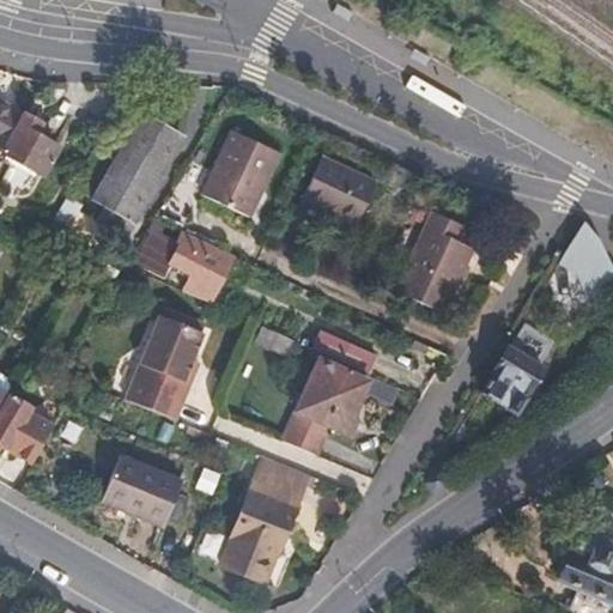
[(0,156),(1,153),(24,115),(4,104),(0,101),(0,156)]
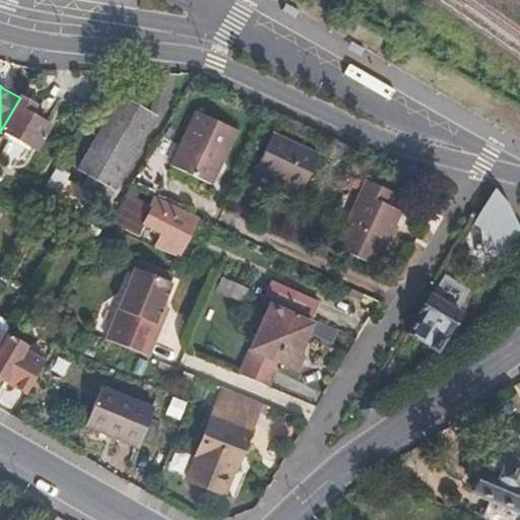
[(31,116),(37,108),(25,101),(20,98),(1,130),(38,151),(51,128),(31,116)]
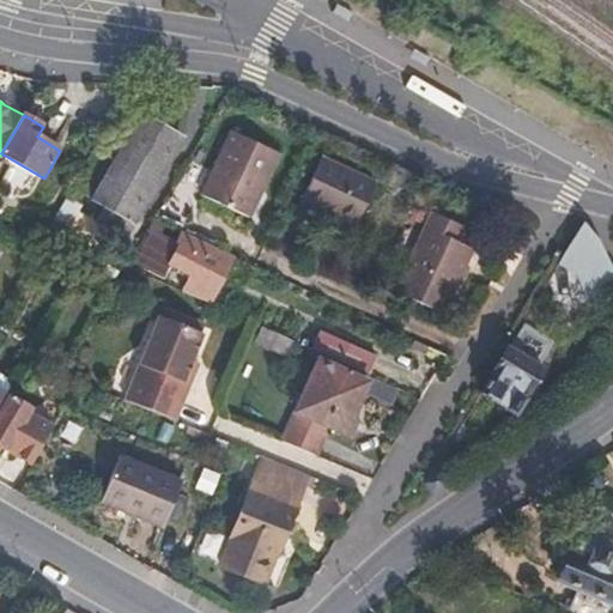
[(133,219),(182,135),(145,115),(97,198),(108,204),(99,218),(117,229),(126,214),(133,219)]
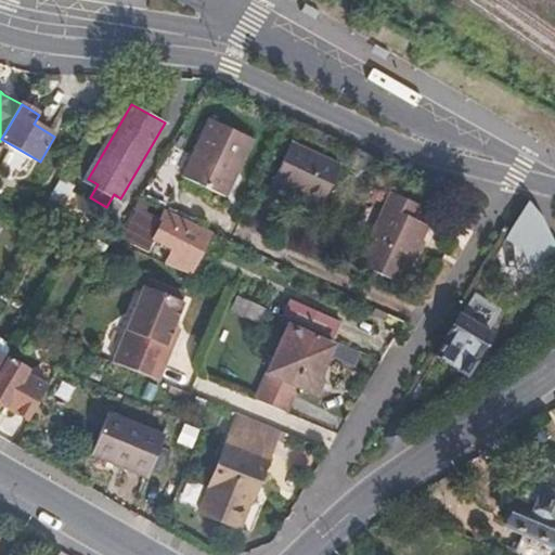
[(228,198),(254,145),(256,140),(214,119),(210,126),(184,178),(228,198)]
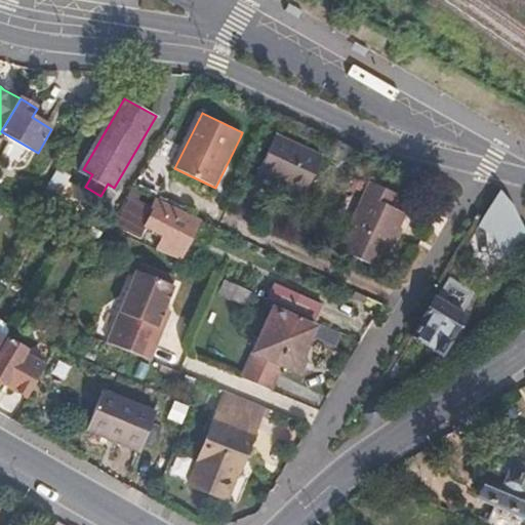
[(308,191),(316,172),(323,159),(277,137),(260,173),(280,184),(282,178),(308,191)]
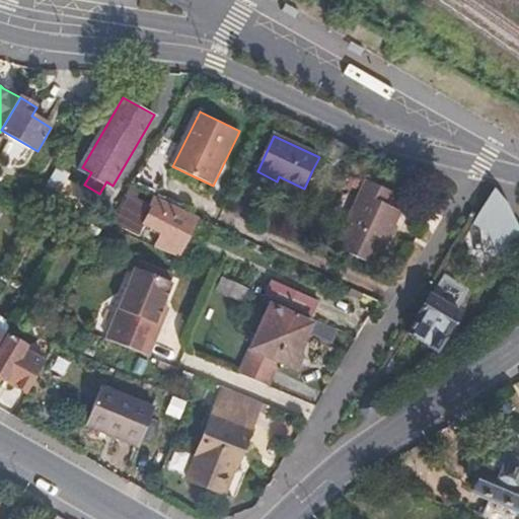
[(376,266),(402,212),(390,207),(395,193),(368,180),(337,247),(376,266)]
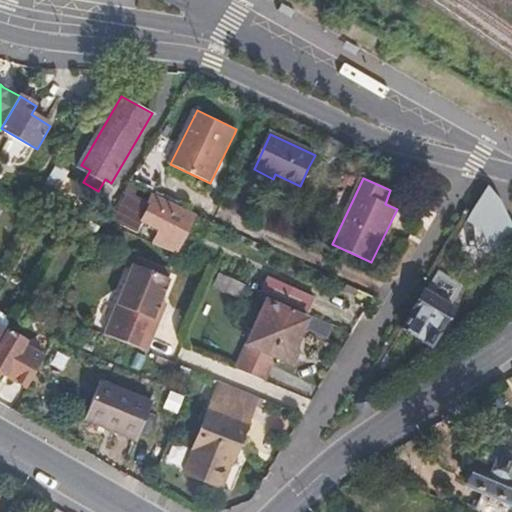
[(197,216),(152,196),(149,205),(135,198),(138,190),(127,185),(123,192),(125,192),(113,213),(115,214),(112,221),(136,233),(141,222),(158,231),(151,244),(178,257),(197,216)]
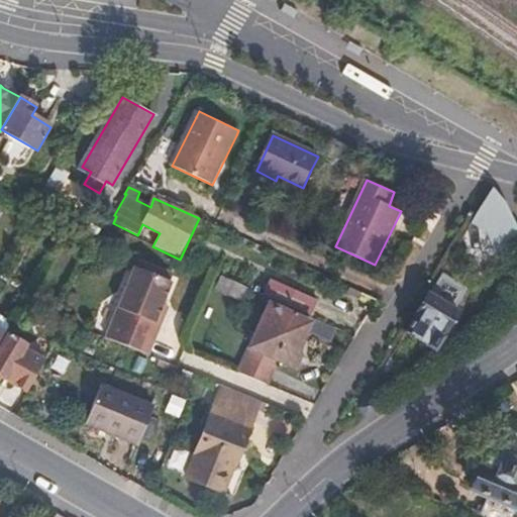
[(485,231),(503,200),(491,188),(470,222),(485,231)]
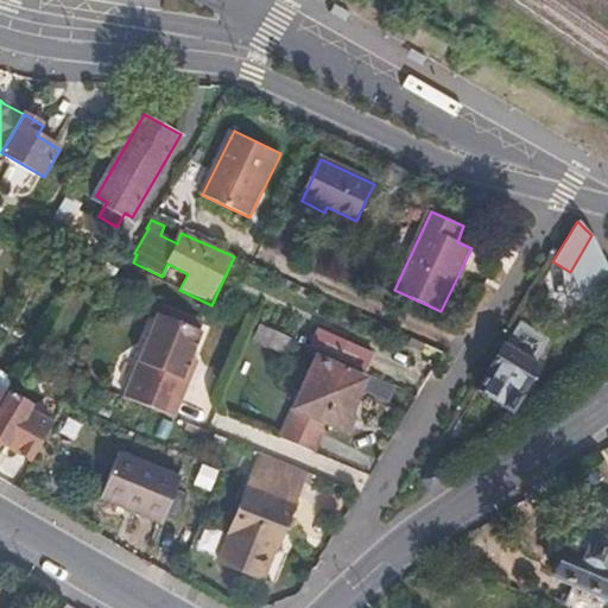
[(580,298),(607,268),(591,235),(570,272),(580,298)]
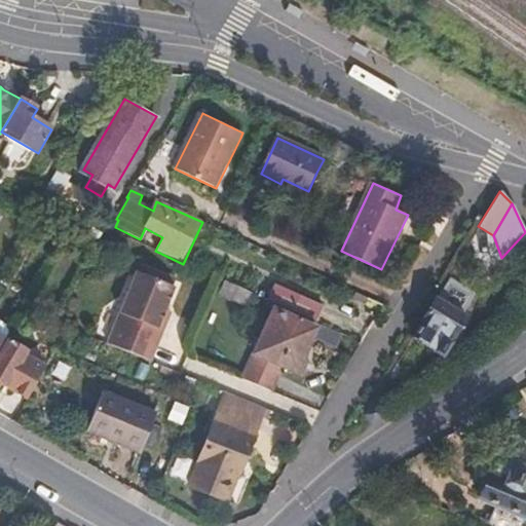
[(170,312),(163,309),(172,287),(137,272),(107,345),(149,363),(170,312)]
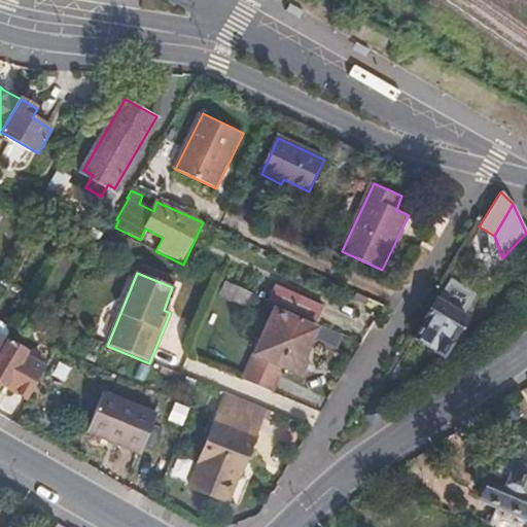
[(452,315),(467,288),(447,277),(430,303),(452,315)]
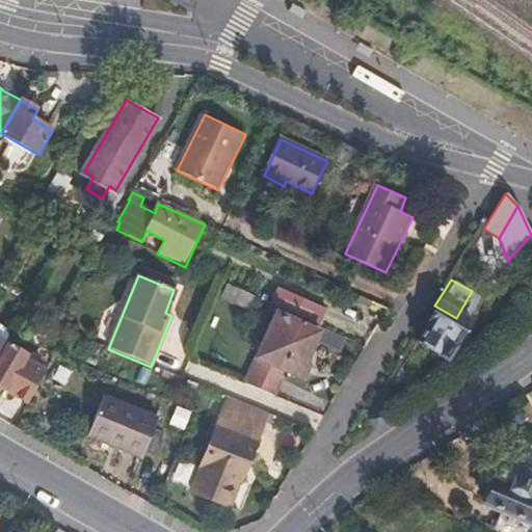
[(248,295),(223,284),(218,296),(243,308),(248,295)]
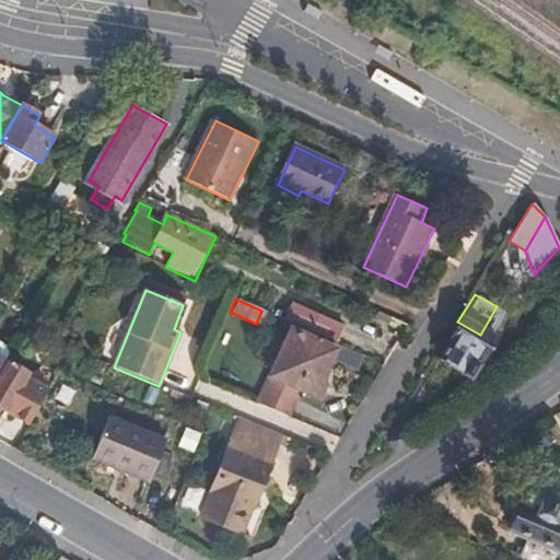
[(347,328),(296,306),(289,323),(339,345),(347,328)]
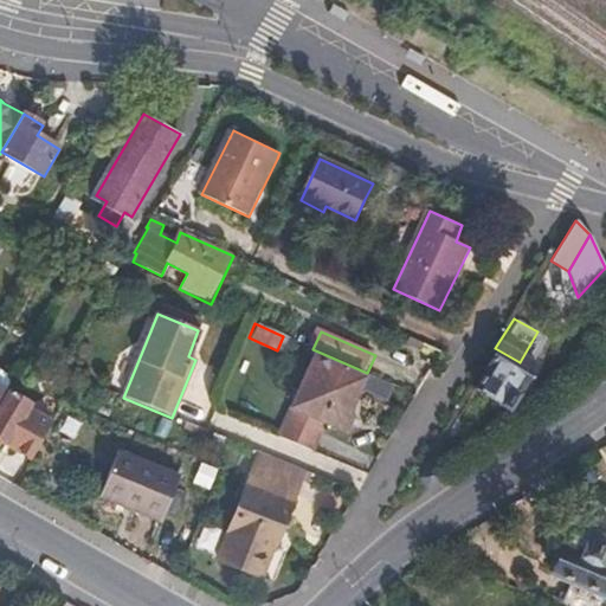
[(507,411),(530,367),(520,362),(495,348),(468,391),(488,401),(485,405),(488,411),(498,416),(501,414),(503,411),(507,411)]
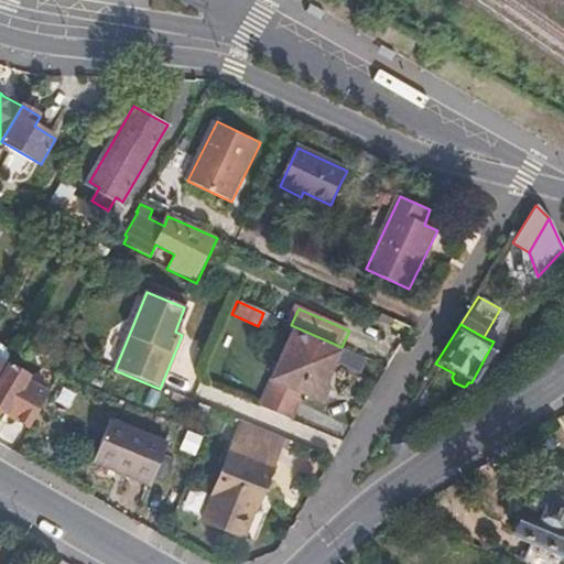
[(323,386),(335,362),(359,372),(366,359),(342,347),(338,354),(293,333),(260,405),(291,420),(300,401),(296,399),(300,393),(321,403),(328,388),(323,386)]
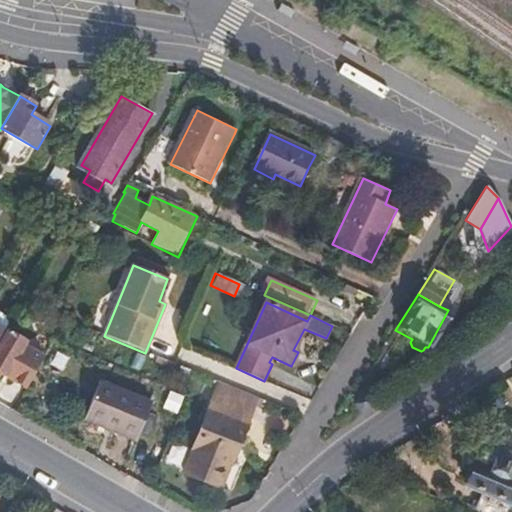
[(0,345),(0,370),(6,374),(24,384),(25,385),(42,356),(23,345),(25,341),(8,332),(0,345)]
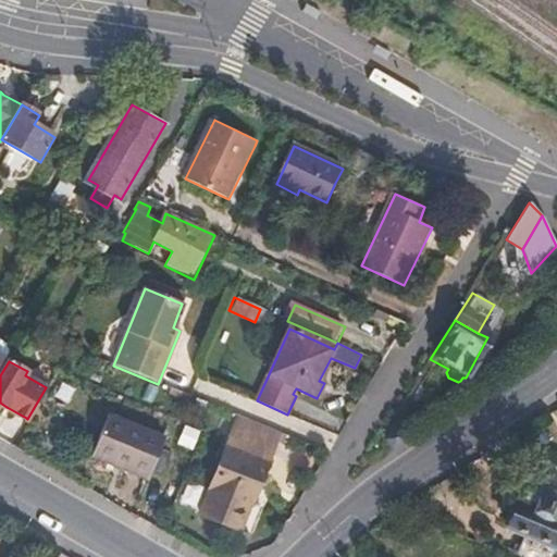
[(147,478),(163,438),(109,416),(93,456),(147,478)]
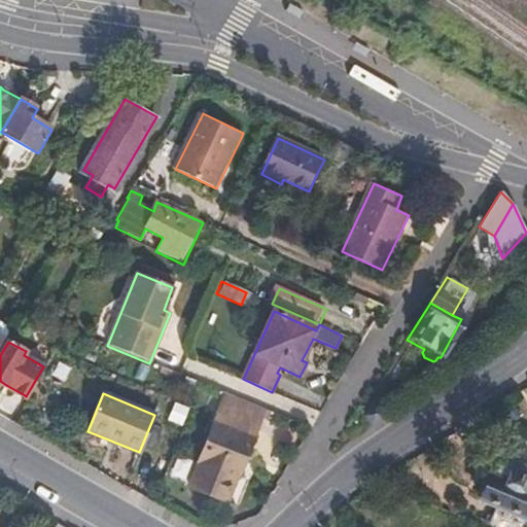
[(215,416),(224,419),(256,432),(266,411),(225,394),(215,416)]
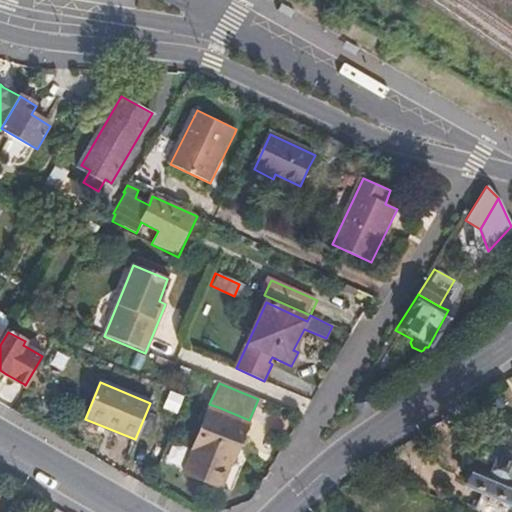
[(218,407),(209,404),(208,409),(212,411),(187,474),(221,489),(249,420),(218,407)]
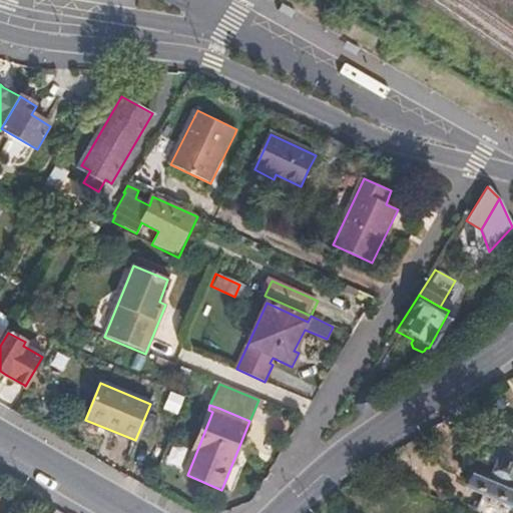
[(512,512),(512,507),(506,505),(507,501),(512,504),(512,463),(499,457),(503,451),(486,443),(483,450),(480,449),(462,485),(470,489),(462,508),(473,512),(512,512)]
